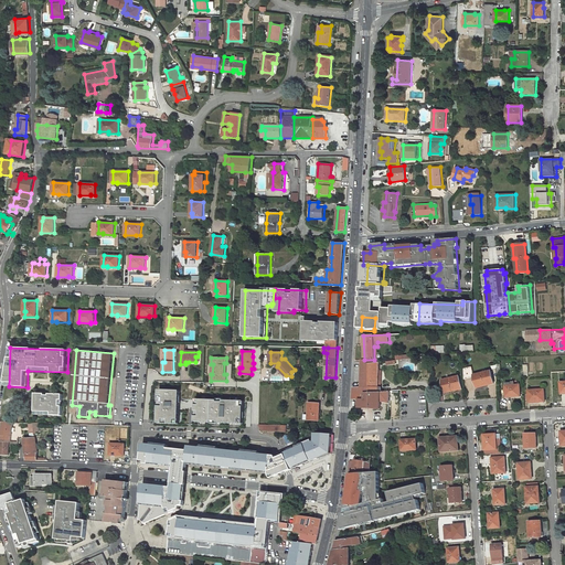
[(363,360),(362,387),(354,387),(354,393),(363,393),(365,393),(380,392),(380,386),(379,386),(380,362),(374,363),(374,360),(364,360),(363,360)]
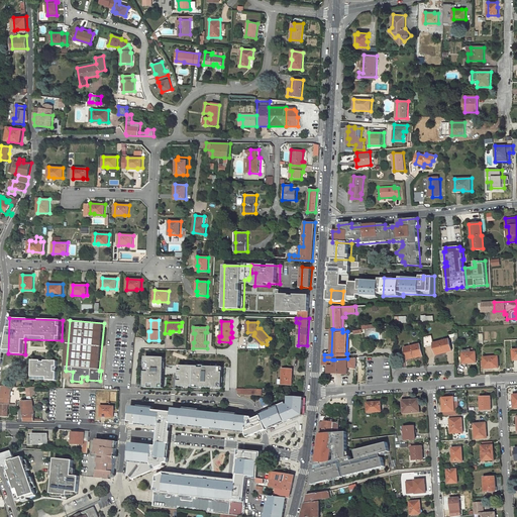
[(452,350),(449,339),(434,343),(437,354),(452,350)]
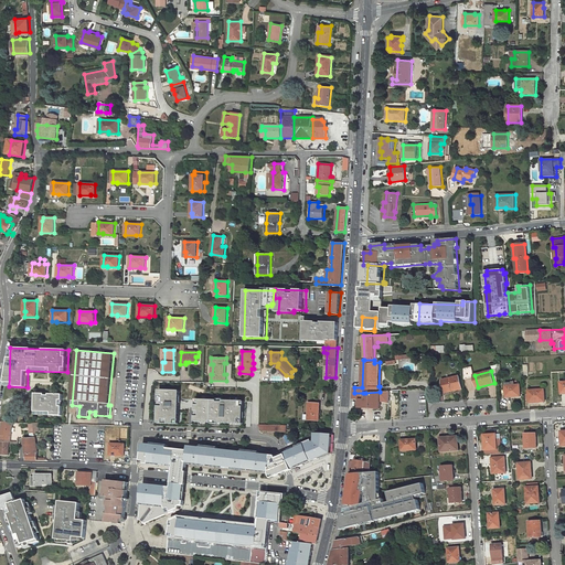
[(462,388),(460,376),(443,380),(445,392),(462,388)]
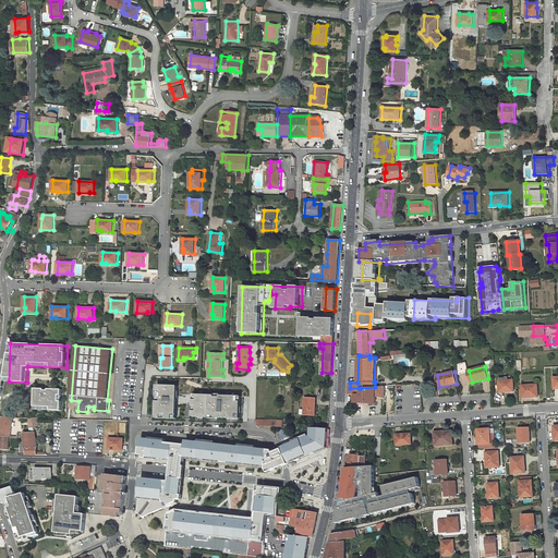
[(508,377),(499,378),(500,392),(514,391),(513,379),(508,380),(508,377)]
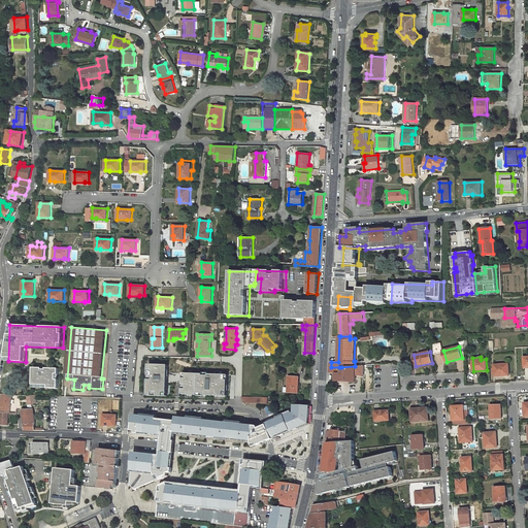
[(508,363),(494,364),(495,375),(504,375),(504,374),(509,374),(508,363)]
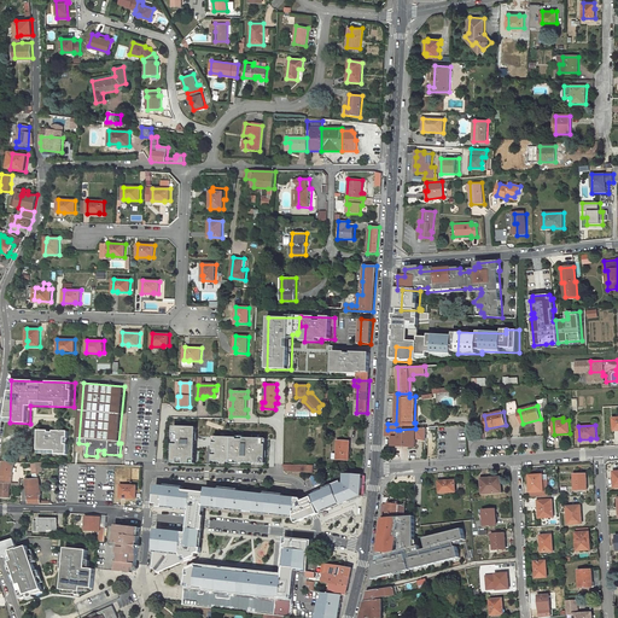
[(417,439),(426,441),(426,431),(430,429),(437,429),(437,426),(430,426),(426,427),(418,427),(417,439)]
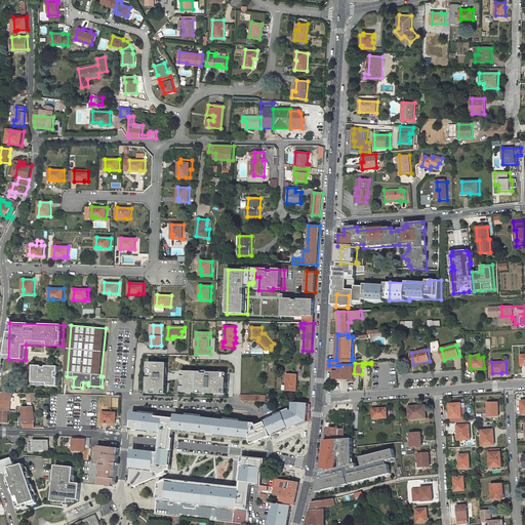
[(339,371),(334,370),(333,378),(354,379),(354,373),(355,363),(353,364),(339,365),(339,371)]
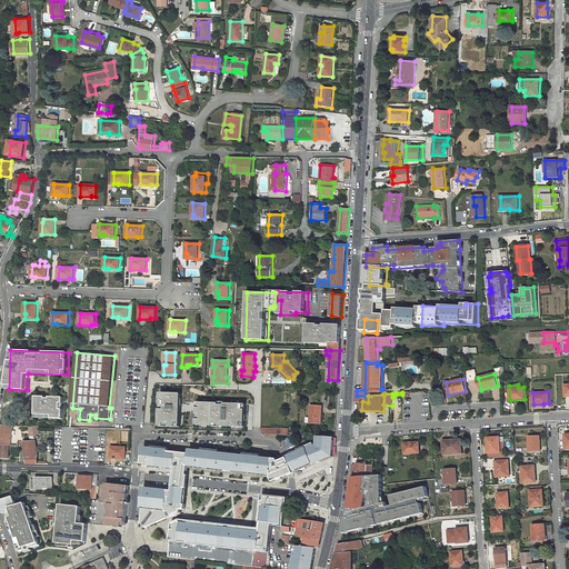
[(65,419),(65,397),(37,397),(37,418),(65,419)]
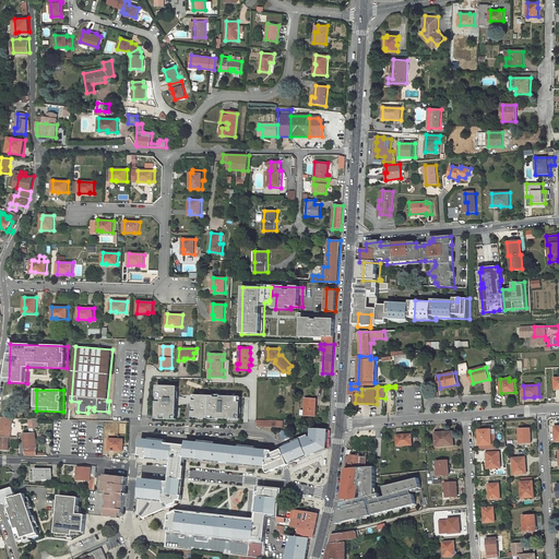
[(316,416),(317,400),(306,399),(305,409),(300,409),(300,415),(316,416)]
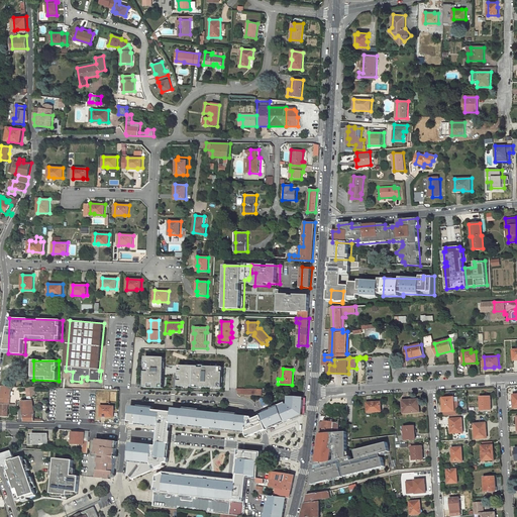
[(158,383),(168,383),(169,371),(149,370),(149,384),(158,384),(158,383)]
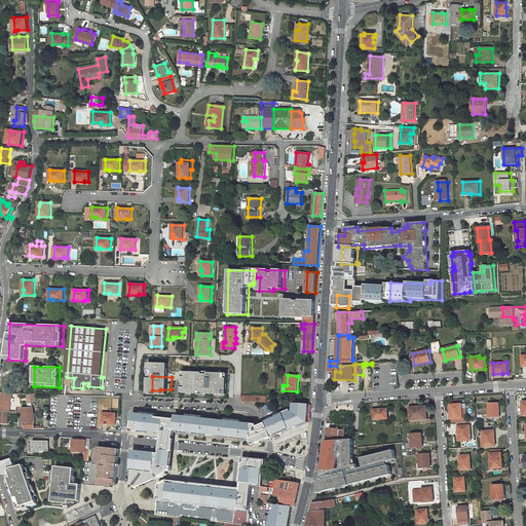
[(199,381),(199,392),(214,392),(214,382),(199,381)]
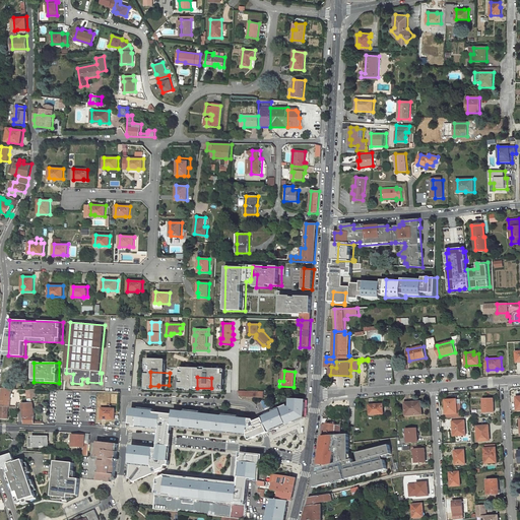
[(216,390),(226,390),(226,378),(211,378),(211,388),(216,389),(216,390)]
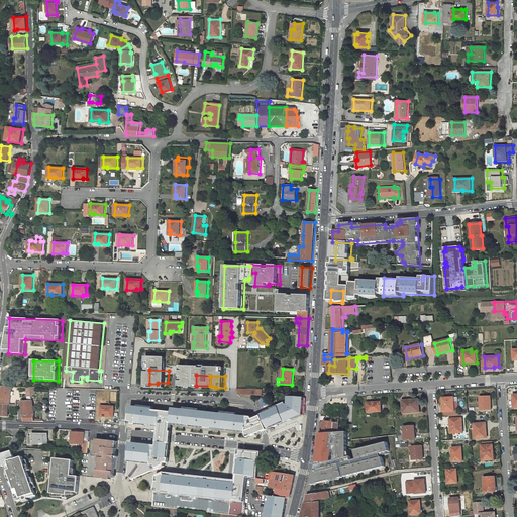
[(9,404),(12,386),(4,386),(1,403),(9,404)]
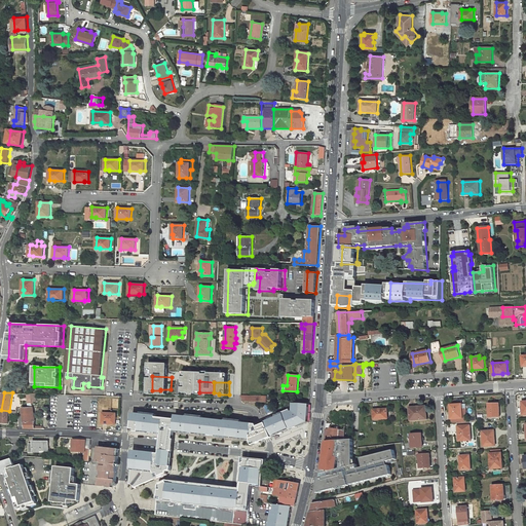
[(175,433),(251,442),(253,447),(268,440),(308,422),(309,404),(302,404),(293,403),(292,411),(290,412),(289,410),(274,416),(275,418),(265,423),(266,424),(261,426),(256,428),(255,425),(242,423),(242,422),(226,420),(226,421),(203,419),(203,417),(188,414),(188,417),(177,415),(176,419),(157,417),(157,414),(142,412),(142,414),(134,413),(130,430),(161,435),(160,444),(159,454),(134,451),(129,484),(132,484),(135,485),(136,487),(168,474),(167,472),(172,471),(173,458),(172,458),(173,446),(175,433)]
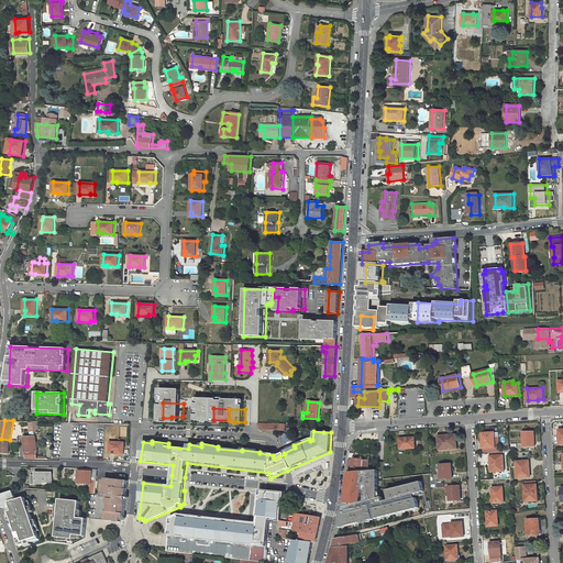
[(495,432),(484,433),(484,443),(483,443),(483,449),(485,449),(485,452),(495,452),(495,448),(496,448),(496,446),(495,432)]
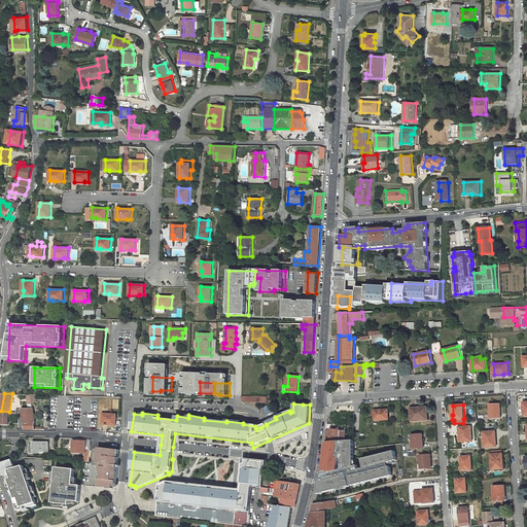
[(490,418),(499,418),(499,413),(500,413),(500,405),(489,405),(490,418)]
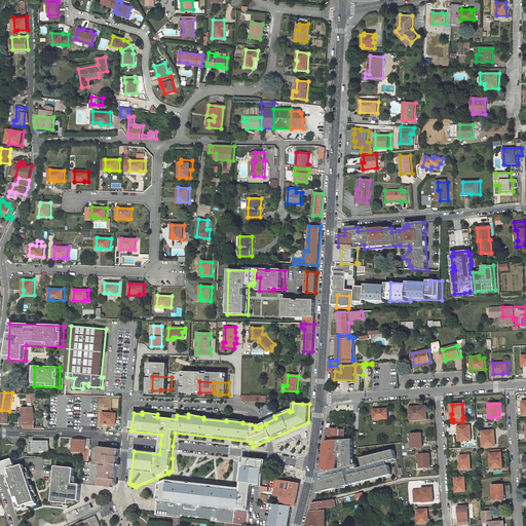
[(92,417),(92,407),(80,406),(79,416),(84,416),(84,417),(92,417)]
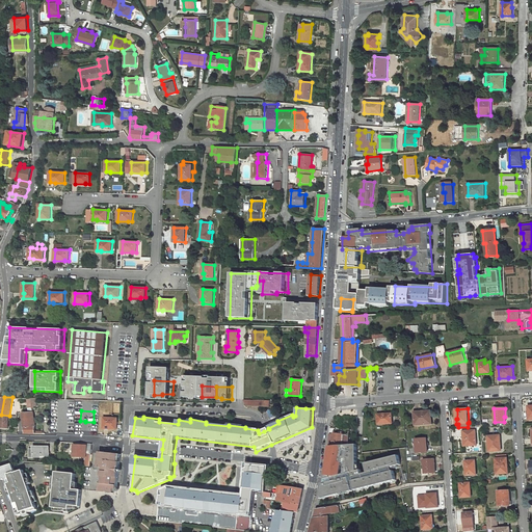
[(431,424),(430,410),(414,411),(415,425),(431,424)]
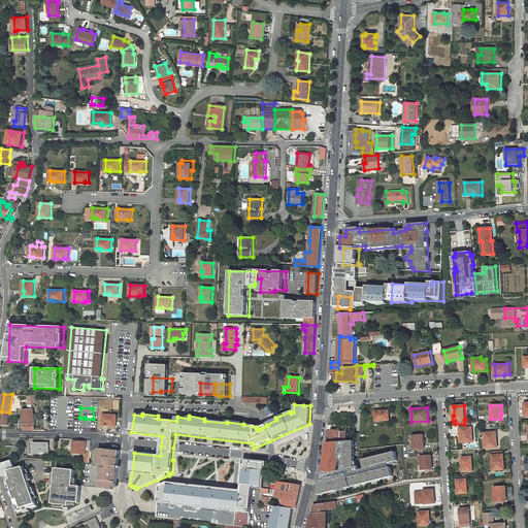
[(35,428),(35,419),(33,408),(29,408),(23,408),(23,416),(26,430),(35,430),(43,430),(43,427),(35,428)]
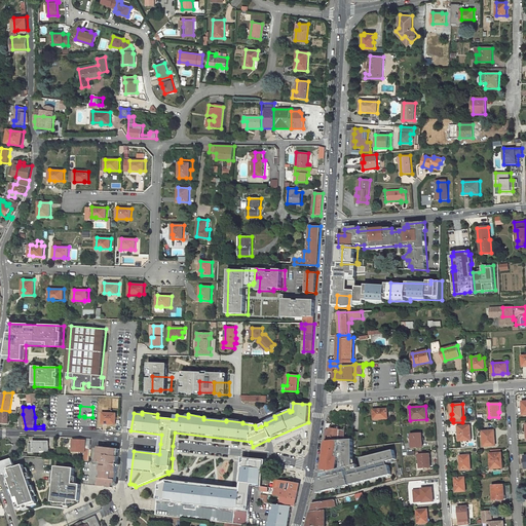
[(387,409),(373,409),(374,419),(387,418),(387,409)]
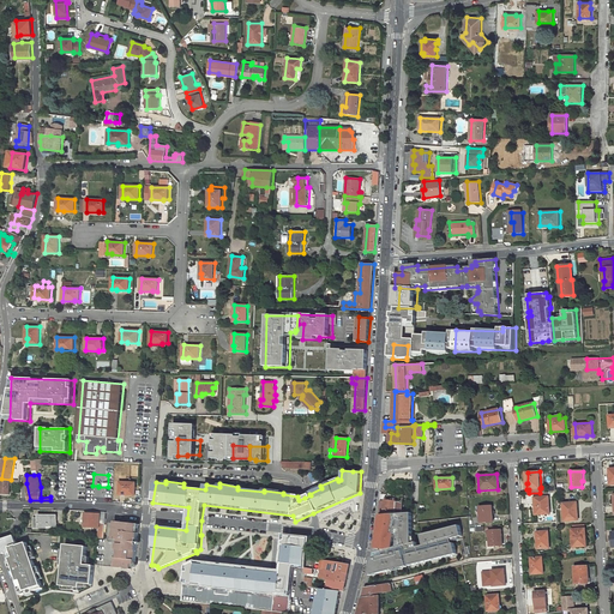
[(0,494),(11,494),(11,483),(14,485),(20,485),(20,480),(17,480),(11,480),(1,479),(0,479),(0,486),(1,486),(0,494)]
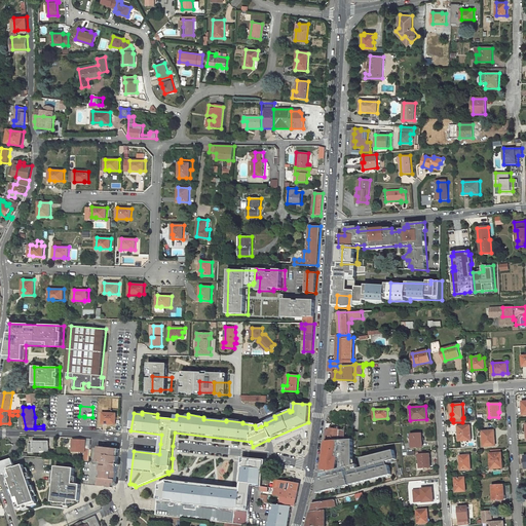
[(69,421),(69,411),(55,411),(55,420),(60,421),(69,421)]
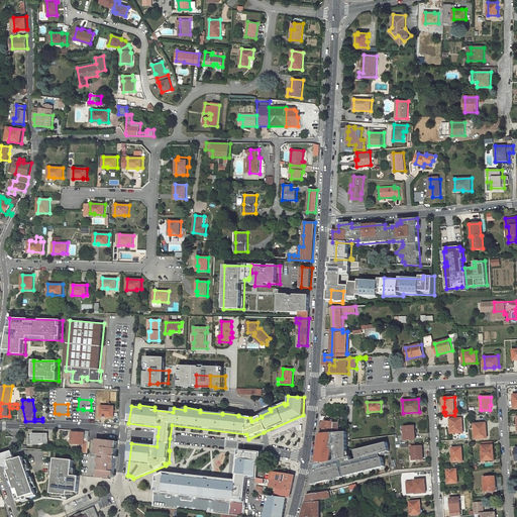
[(336,406),(326,406),(324,421),(340,423),(341,405),(336,406)]
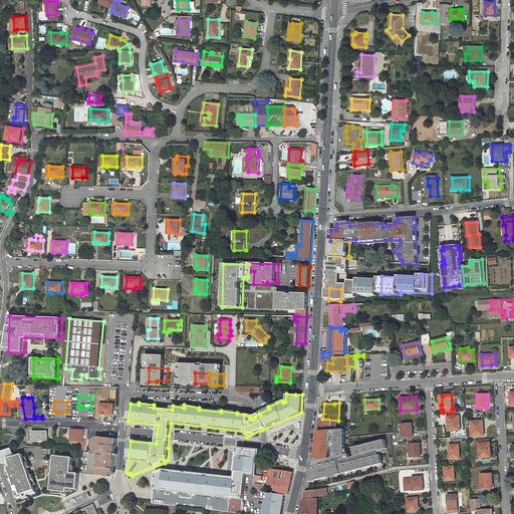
[(113,415),(113,404),(100,404),(100,414),(104,414),(104,415),(113,415)]
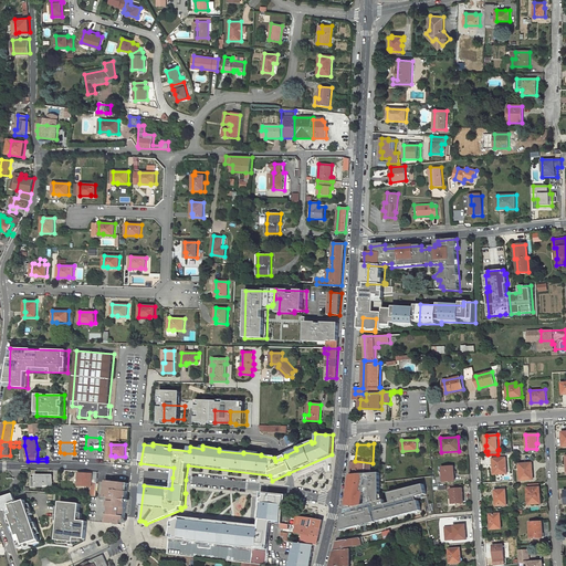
[(507,473),(506,458),(493,459),(494,468),(495,468),(496,474),(507,473)]
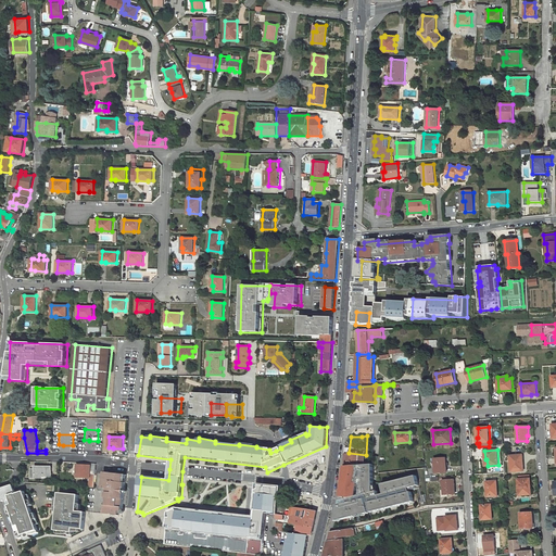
[(349,453),(348,465),(358,465),(365,464),(366,455),(349,453)]
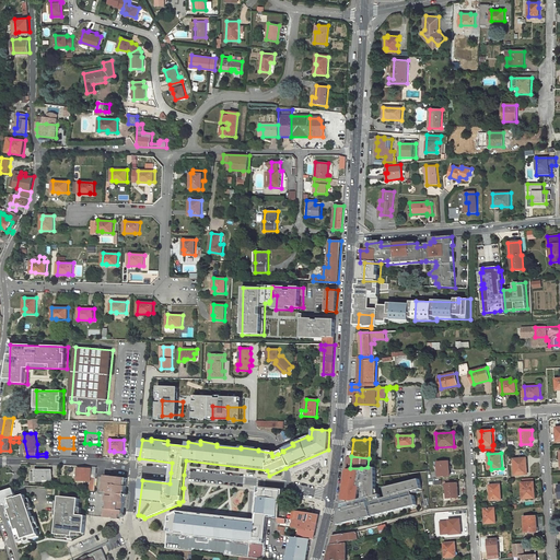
[(527,474),(526,458),(514,459),(515,475),(527,474)]
